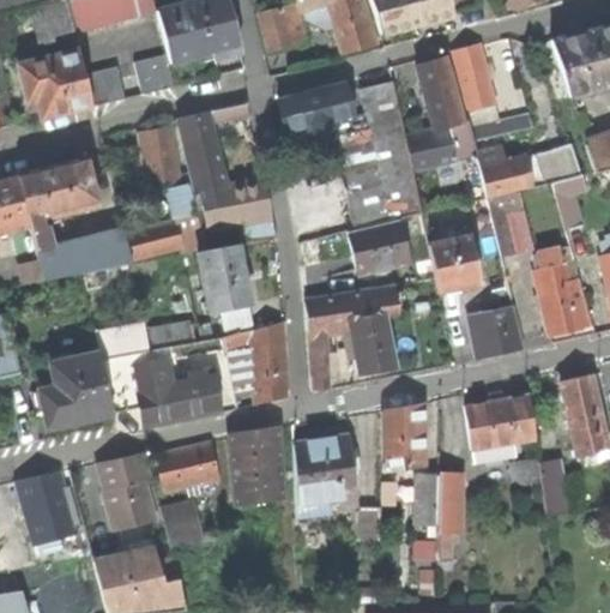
[(0,0),(0,12),(34,4),(48,0),(0,0)]
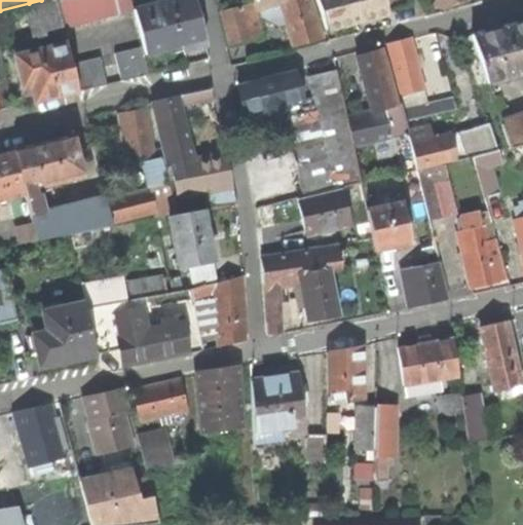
[(37,32),(66,25),(59,0),(41,0),(29,3),(37,32)]
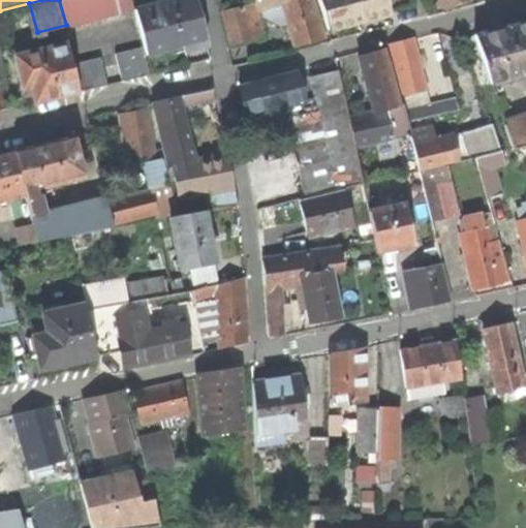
[(66,26),(136,8),(133,0),(59,0),(66,25),(66,26)]
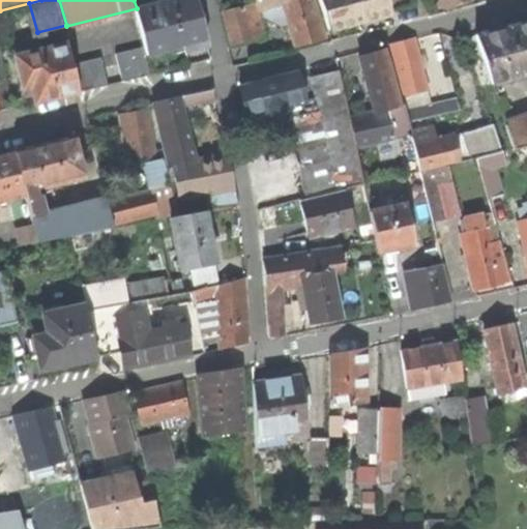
[(146,45),(118,52),(124,79),(153,72),(148,54),(185,43),(191,63),(212,58),(197,0),(168,0),(137,8),(146,45)]
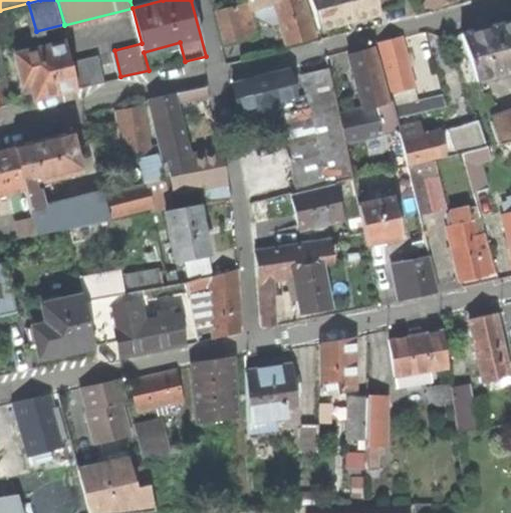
[(252,0),(253,2),(259,0),(273,0),(287,44),(302,39),(316,35),(305,0),(252,0)]
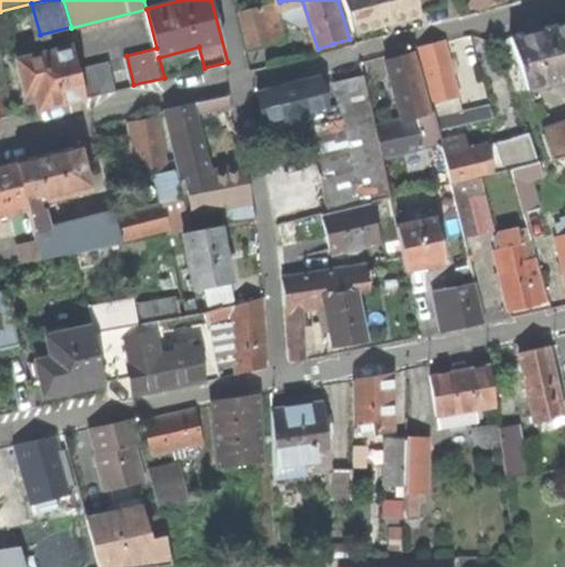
[(434,10),(431,0),(344,0),(354,31),(393,21),(434,10)]
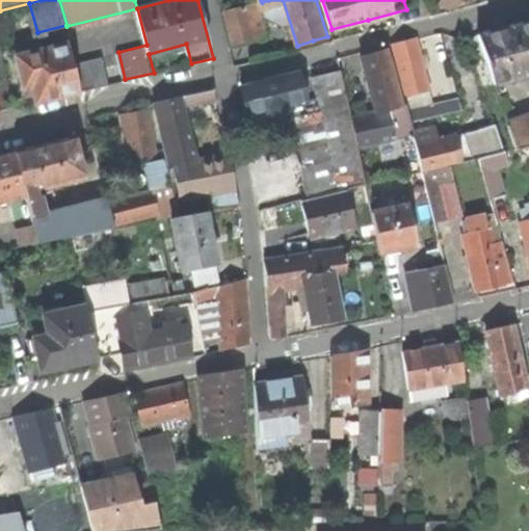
[(247,4),(226,10),(234,43),(257,36),(247,4)]
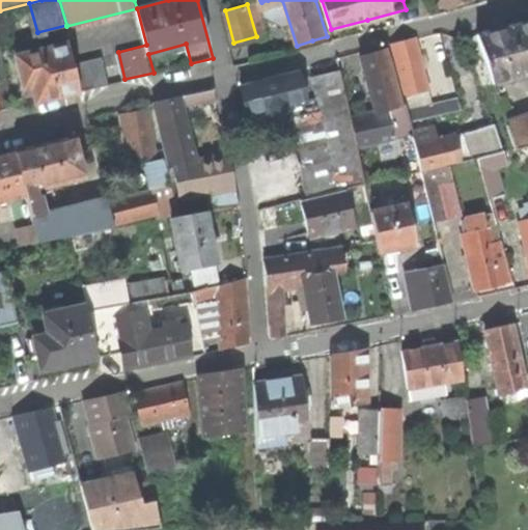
[(527,22),(504,28),(478,34),(487,59),(495,83),(527,74),(527,117),(508,124),(517,149),(527,146),(527,22)]
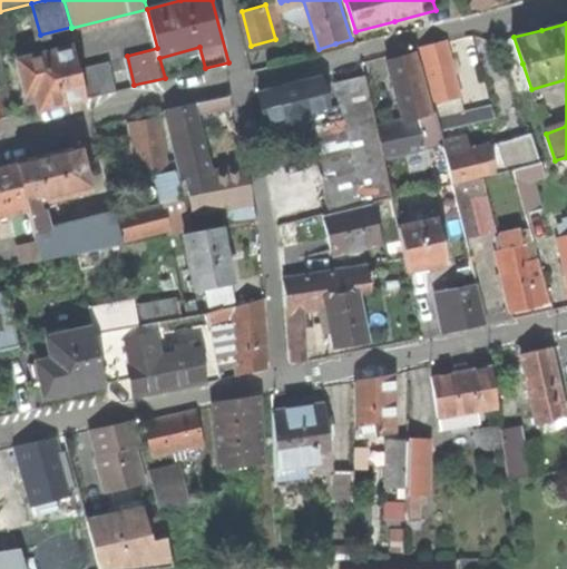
[(436,102),(462,96),(447,40),(439,41),(421,46),(436,102)]
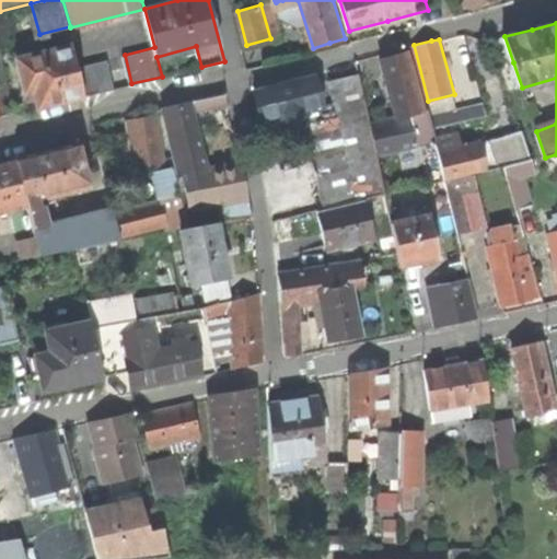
[(20,57),(30,100),(38,97),(41,107),(54,104),(86,95),(80,67),(74,44),(20,57)]
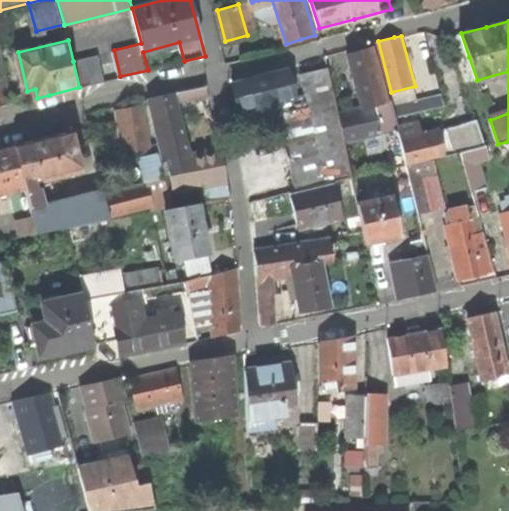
[(398,128),(395,117),(393,107),(391,100),(388,100),(374,46),(361,49),(348,52),(363,108),(339,114),(345,141),(382,132),(398,128)]
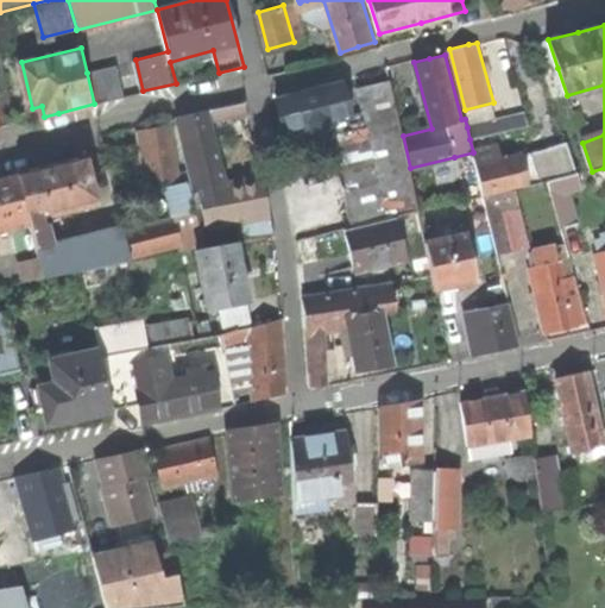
[(119,64),(87,73),(94,104),(127,95),(119,64)]
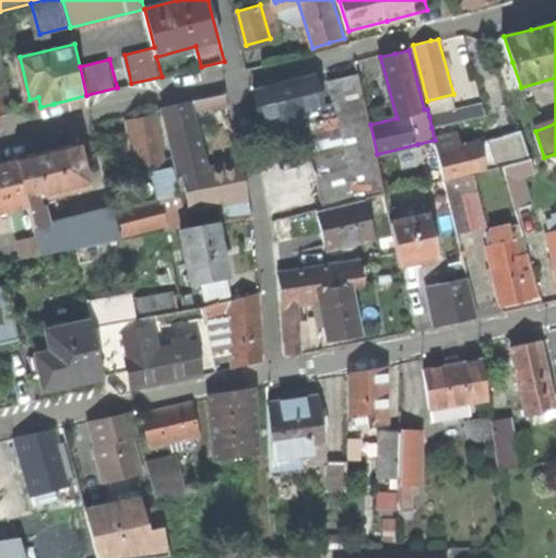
[(386,194),(377,154),(370,125),(357,59),(330,66),(333,80),(328,81),(338,116),(303,125),(323,209),(365,199),(386,194)]
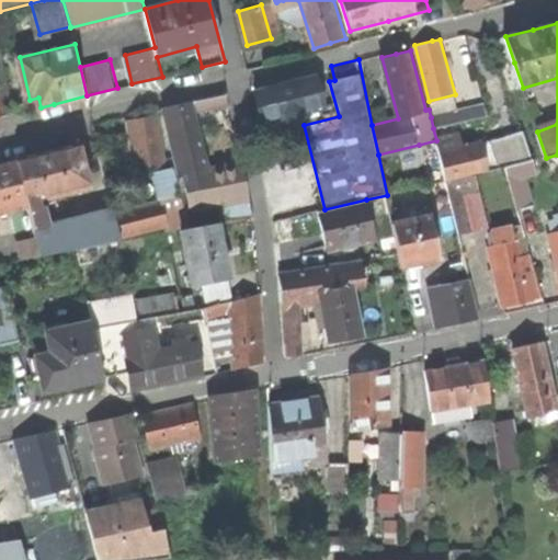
[(512,91),(523,88),(514,63),(503,66),(512,91)]
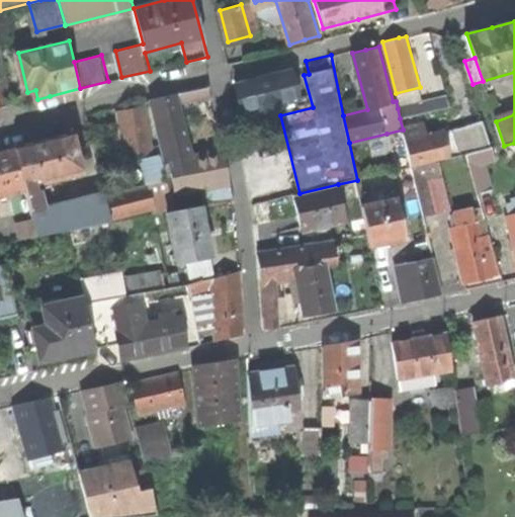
[(292,68),(236,82),(241,101),(244,113),(299,100),(292,68)]
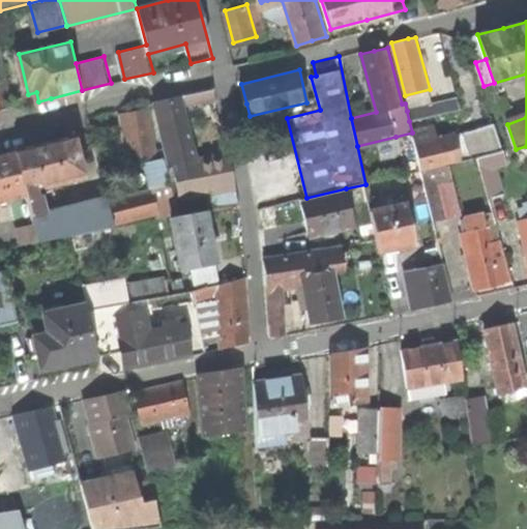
[(212,206),(240,201),(237,187),(235,187),(232,171),(228,152),(204,156),(203,148),(191,151),(192,146),(182,105),(215,97),(214,87),(154,100),(170,165),(174,164),(182,198),(177,199),(179,208),(180,213),(203,208),(200,195),(210,193),(212,206)]
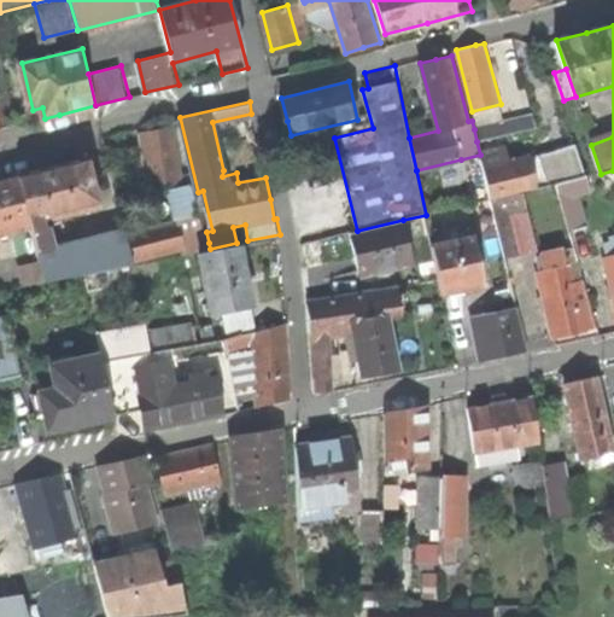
[(477,141),(538,127),(534,115),(474,129),(477,141)]
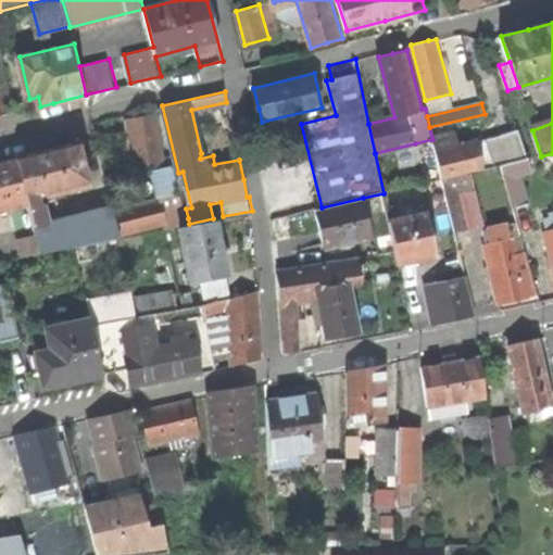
[(121,234),(188,218),(186,209),(181,190),(179,190),(172,161),(164,163),(155,114),(136,117),(128,118),(136,167),(153,164),(162,200),(114,210),(121,234)]
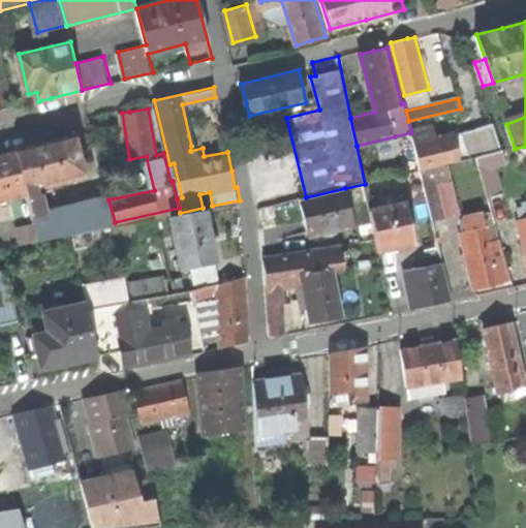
[(503,151),(495,124),(463,132),(470,158),(477,157),(503,151)]
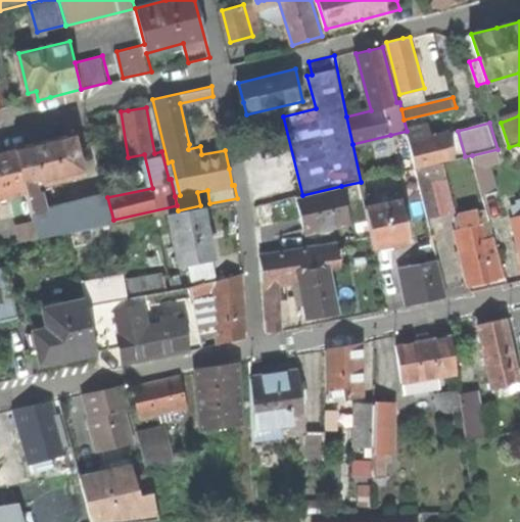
[(114,223),(113,220),(107,197),(106,194),(45,208),(41,193),(38,193),(36,184),(86,173),(76,132),(50,138),(15,146),(27,191),(34,220),(39,238),(114,223)]
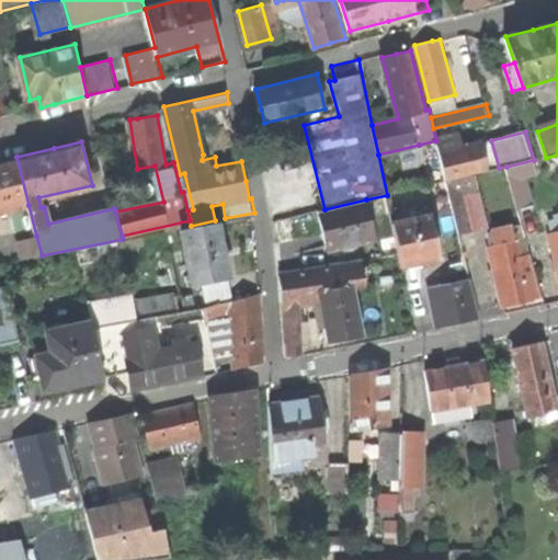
[(476,174),(482,172),(477,145),(457,149),(440,153),(446,181),(476,174)]
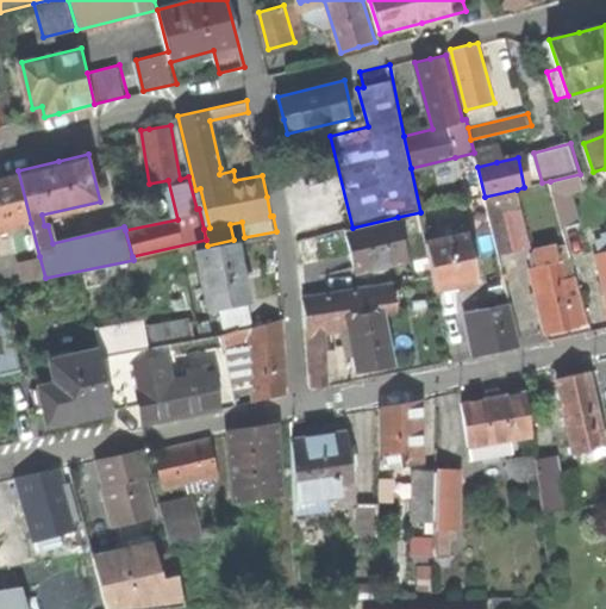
[(605,168),(593,172),(598,186),(605,184),(605,168)]
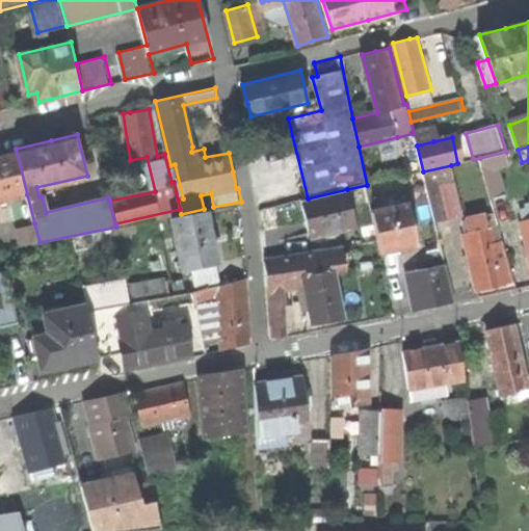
[(0,200),(27,194),(16,149),(0,153),(0,200)]
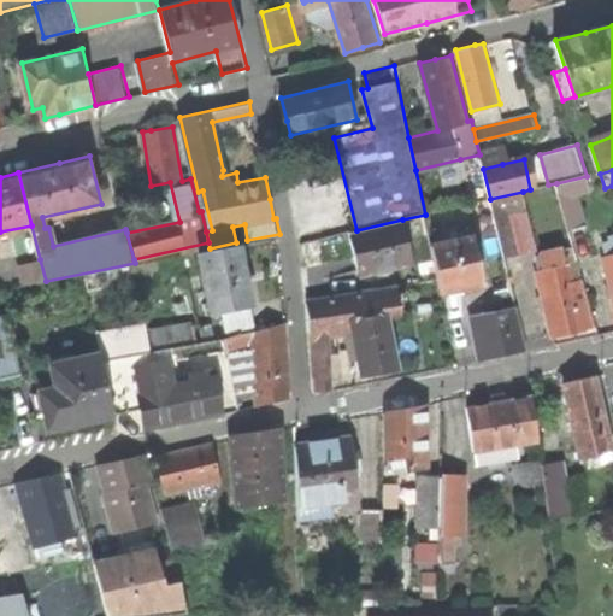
[(590,191),(587,176),(556,183),(570,230),(587,226),(577,192),(590,191)]
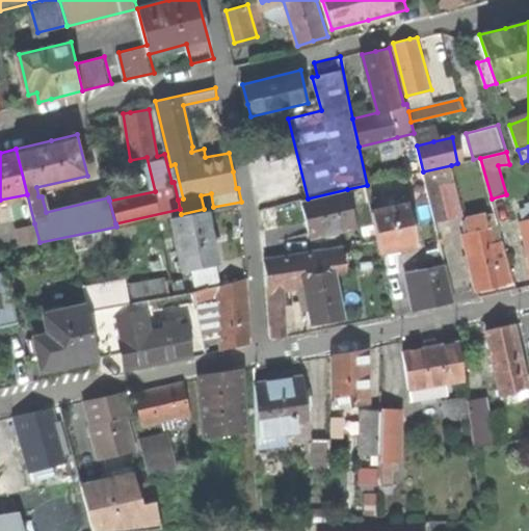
[(423,171),(423,174),(429,198),(435,221),(449,218),(442,183),(455,180),(451,165),(423,171)]
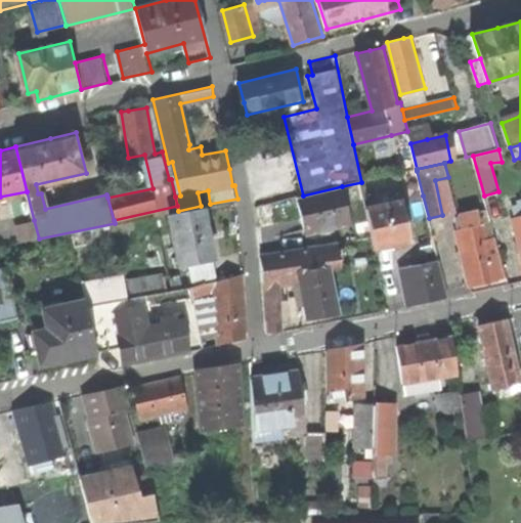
[(409,199),(423,195),(417,171),(403,174),(409,199)]
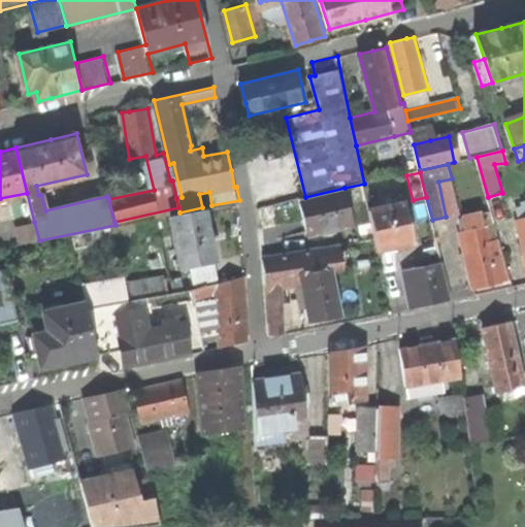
[(460,212),(452,178),(438,182),(446,217),(460,212)]
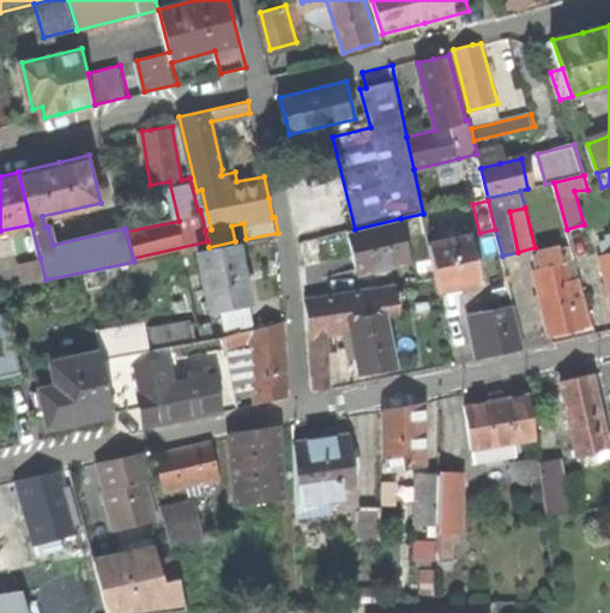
[(410,260),(400,218),(355,229),(350,230),(356,256),(360,272),(410,260)]
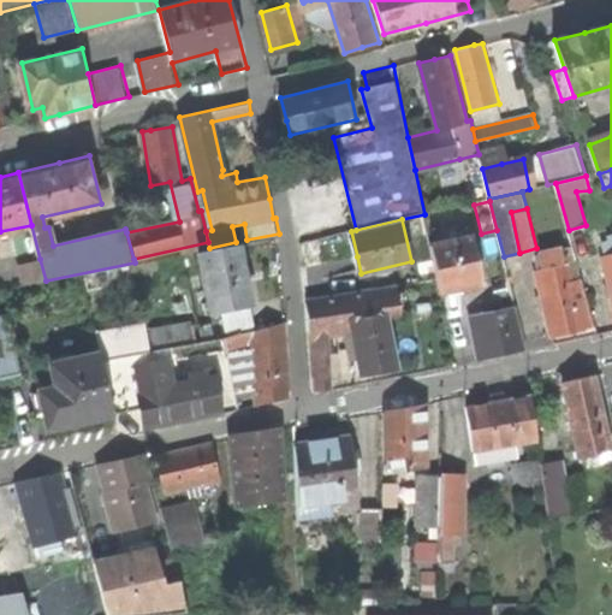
[(473,237),(432,246),(441,291),(482,283),(476,255),(473,237)]
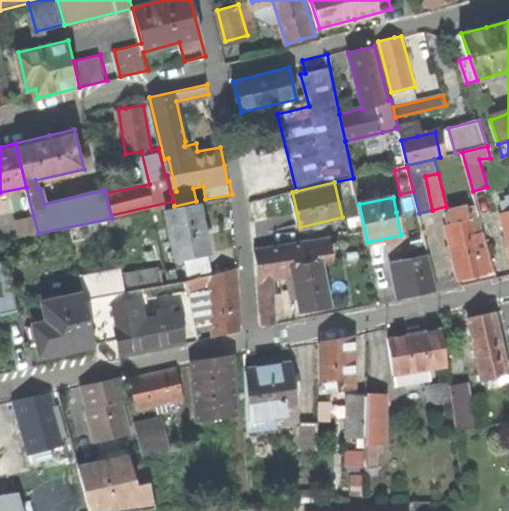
[(176,260),(210,253),(205,228),(199,202),(166,209),(176,260)]
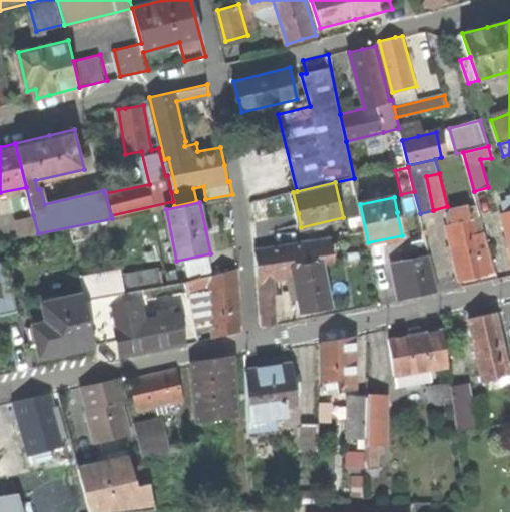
[(452,210),(454,223),(471,219),(468,206),(452,210)]
